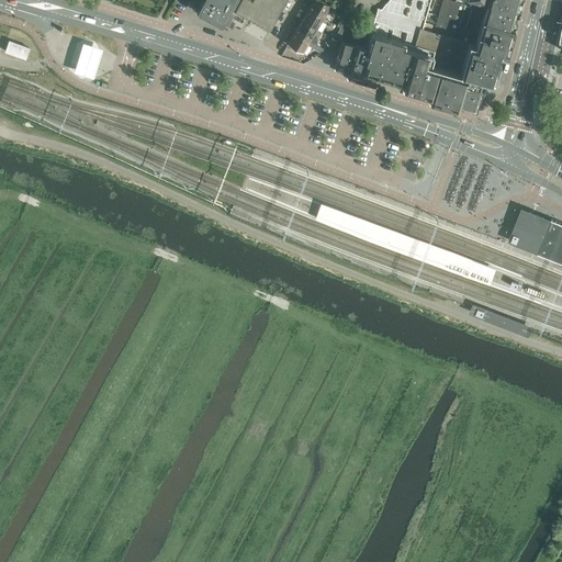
[(203,0),(198,10),(197,11),(222,25),(222,24),(227,26),(231,21),(225,18),(232,4),(237,8),(235,12),(270,32),(287,0),(203,0)]
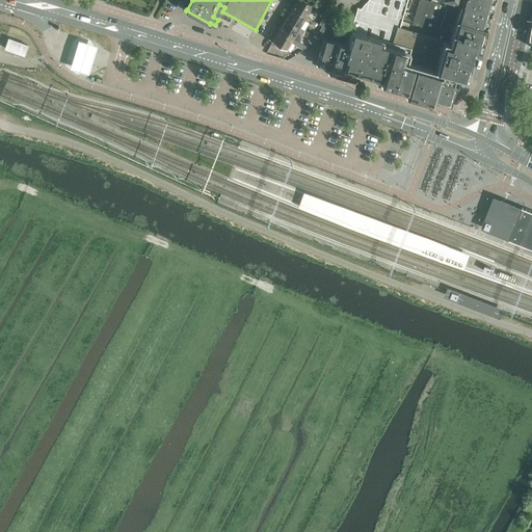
[(303,0),(296,0),(292,8),(306,16),(312,4),(303,0)]
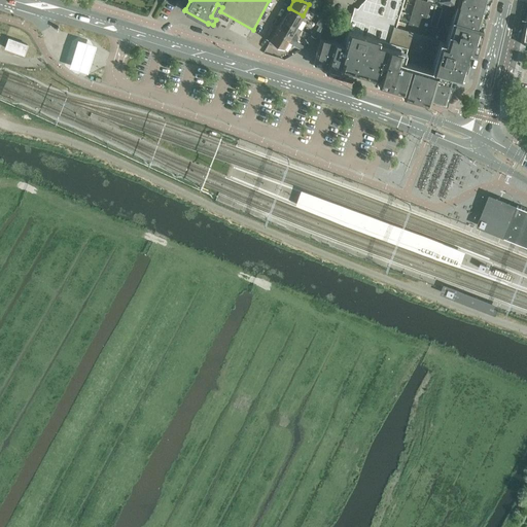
[(397,23),(399,18),(403,0),(363,0),(357,8),(353,7),(354,8),(348,30),(344,44),(320,37),(313,63),(326,66),(325,70),(352,78),(354,70),(366,74),(370,65),(381,68),(378,81),(403,89),(401,93),(428,101),(430,95),(444,99),(450,75),(461,78),(468,53),(475,54),(483,28),(479,26),(486,0),(457,0),(445,41),(396,27),(397,23)]
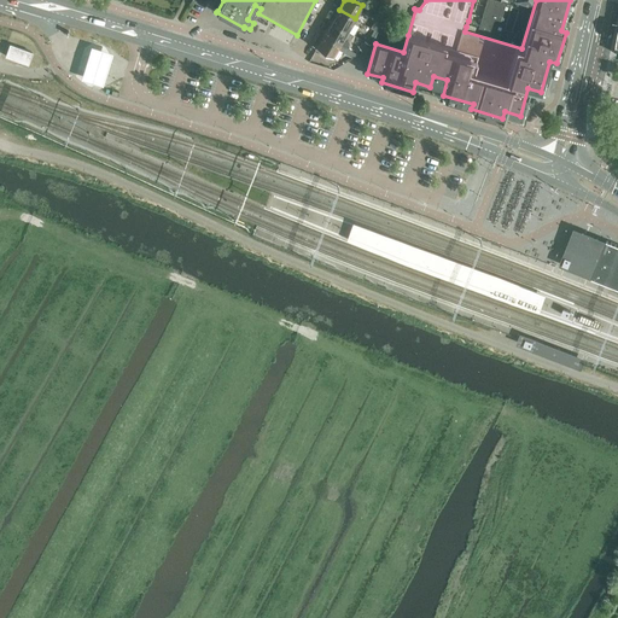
[(487,0),(479,24),(468,21),(466,27),(478,30),(479,28),(489,30),(502,33),(511,3),(512,0),(487,0)]
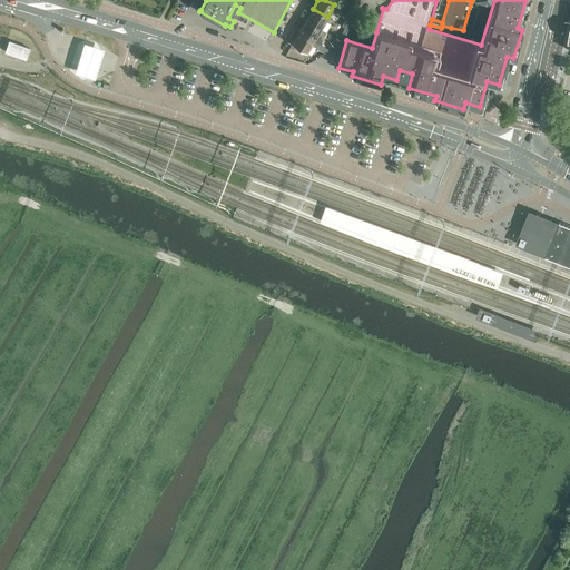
[(465,29),(473,31),(480,10),(471,7),(465,29)]
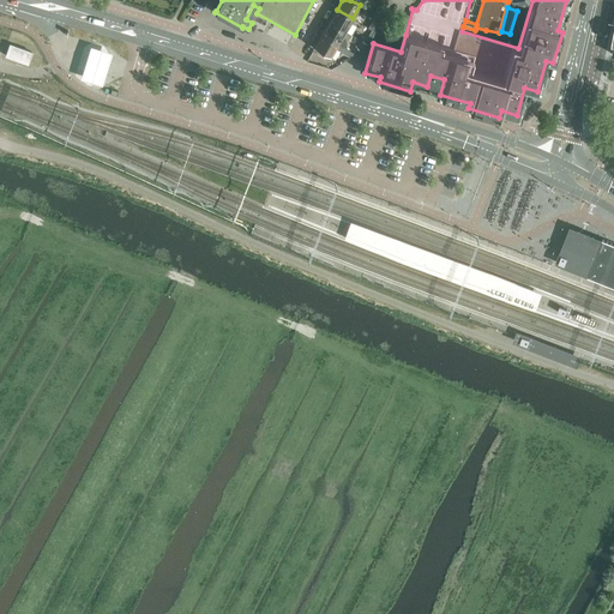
[(337,10),(330,22),(345,31),(353,18),(337,10)]
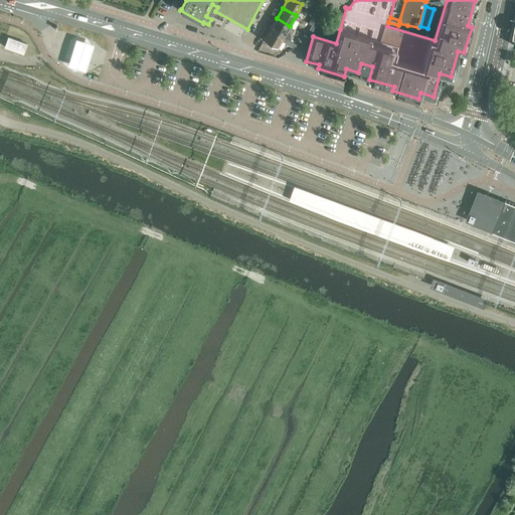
[(277,18),(271,29),(289,40),(291,36),(286,32),(290,26),(277,18)]
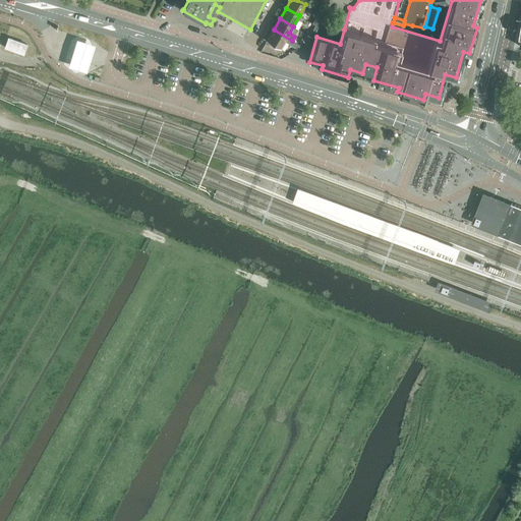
[(313,30),(309,26),(307,31),(314,36),(323,30),(316,25),(313,30)]
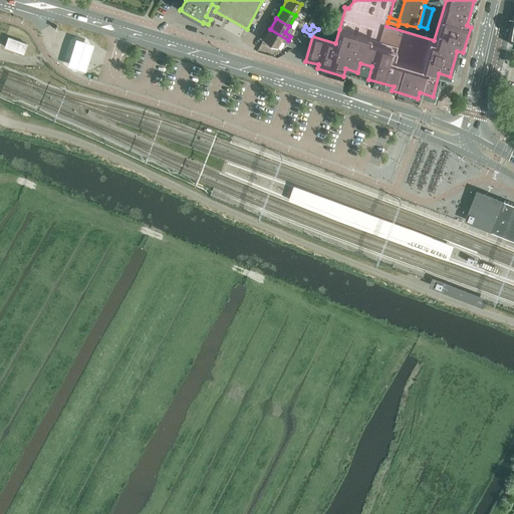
[(288,40),(270,29),(263,40),(276,47),(280,40),(286,43),(288,40)]
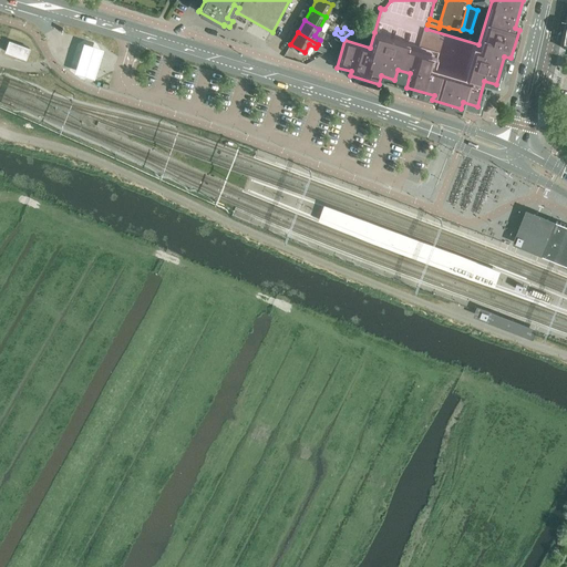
[(9,41),(6,51),(26,59),(30,49),(9,41)]
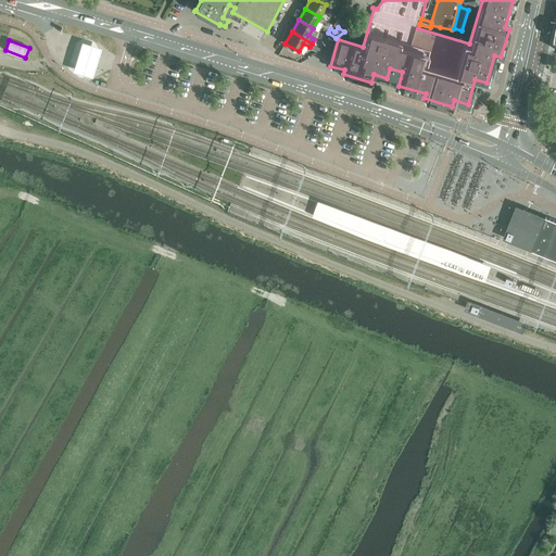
[(101,47),(81,41),(73,70),(92,76),(101,47)]
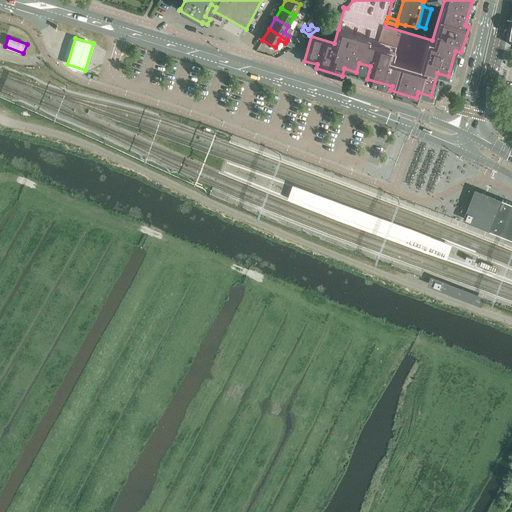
[(490,231),(502,200),(475,189),(463,220),(490,231)]
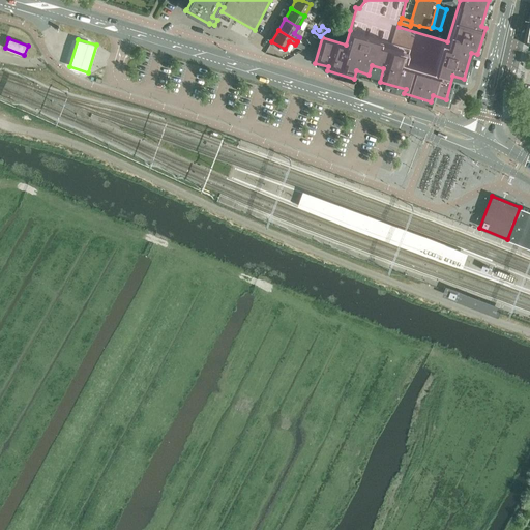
[(529,210),(520,207),(507,239),(529,247),(529,210)]
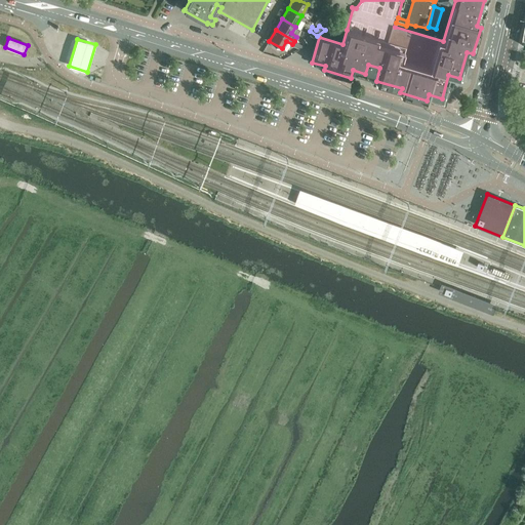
[(413,241),(414,237),(361,217),(359,220),(358,225),(412,244),(413,241)]
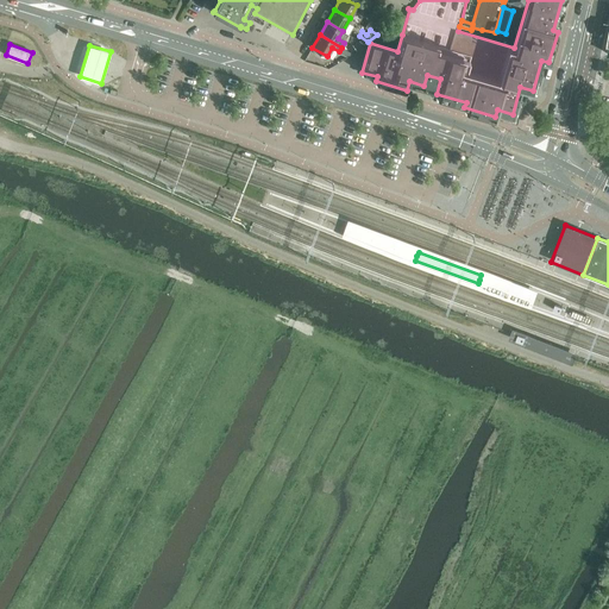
All buildings are outlined.
